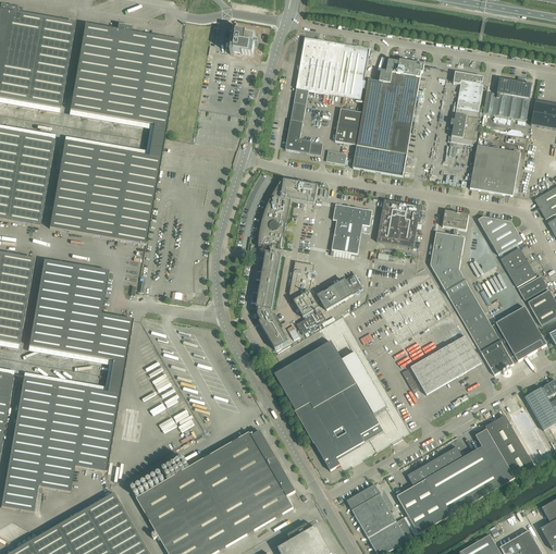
[(0,96),(59,107),(74,21),(21,12),(22,7),(0,2),(0,96)]
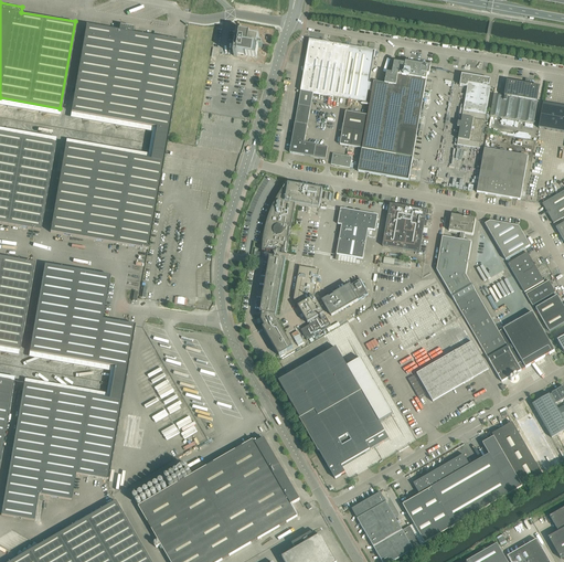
[(118,29),(85,23),(70,110),(155,125),(149,157),(64,142),(49,230),(147,247),(166,139),(183,40),(131,31),(132,25),(125,24),(119,23),(118,29)]
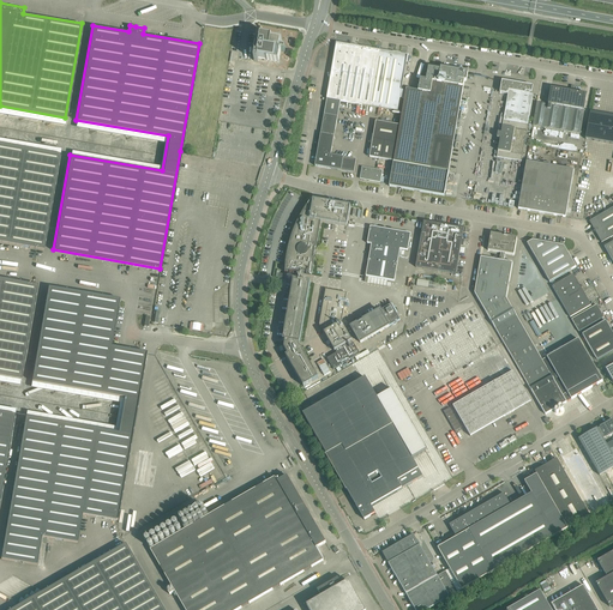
[(258,46),(256,44),(253,58),(257,59),(257,55),(260,56),(262,58),(263,58),(263,56),(266,56),(266,59),(277,60),(280,49),(283,49),(284,47),(278,46),(280,40),(270,37),(271,35),(259,32),(257,43),(259,43),(258,46)]
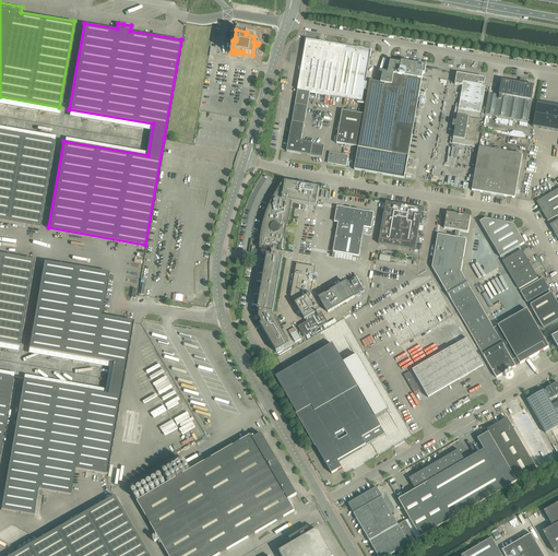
[(305,36),(296,87),(309,90),(360,98),(363,86),(367,87),(368,81),(365,80),(370,48),(305,36)]
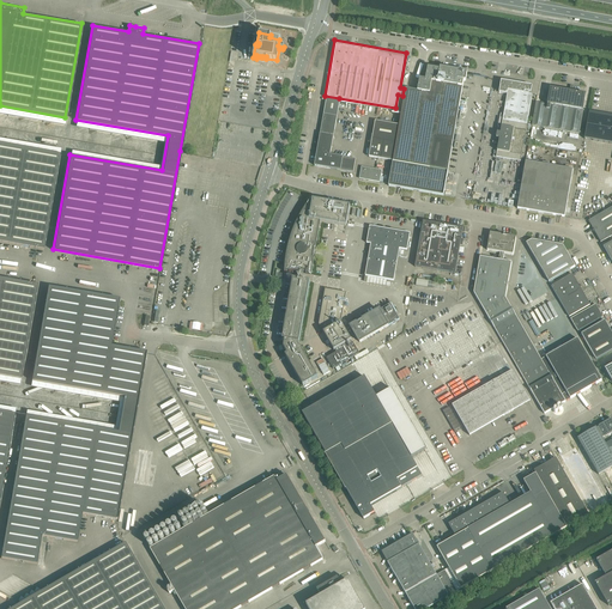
[(398,122),(392,158),(387,183),(442,193),(461,84),(462,80),(462,78),(465,79),(466,69),(438,65),(438,67),(426,65),(424,77),(418,75),(416,89),(405,86),(404,89),(403,96),(398,122)]
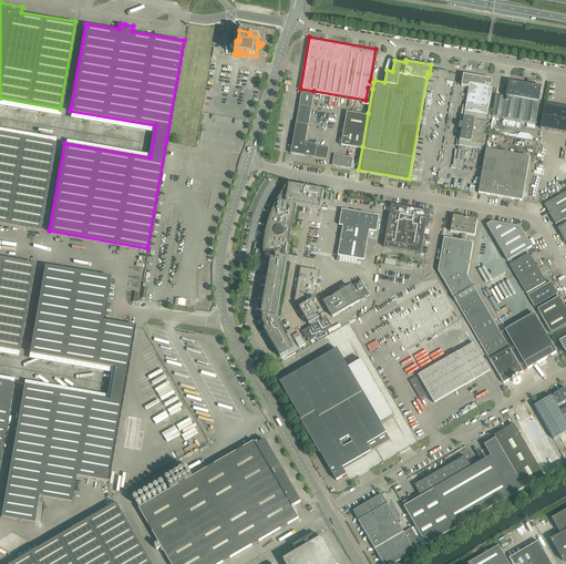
[(462,72),(462,75),(461,80),(461,83),(467,84),(463,110),(462,121),(459,120),(458,125),(461,125),(458,143),(481,147),(491,85),(487,84),(487,83),(490,83),(491,77),(489,77),(462,72)]
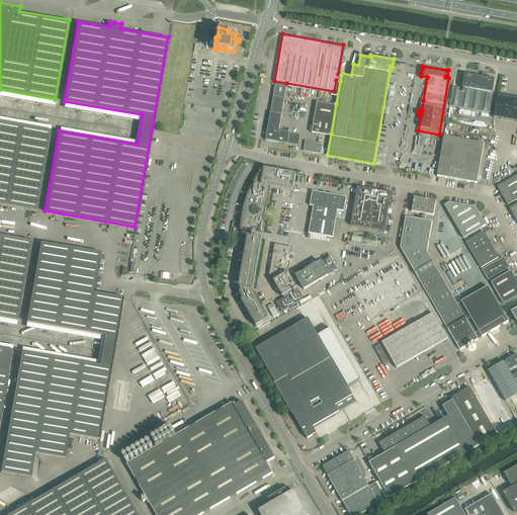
[(463,72),(461,86),(451,84),(448,104),(488,111),(492,91),(494,77),(463,72)]
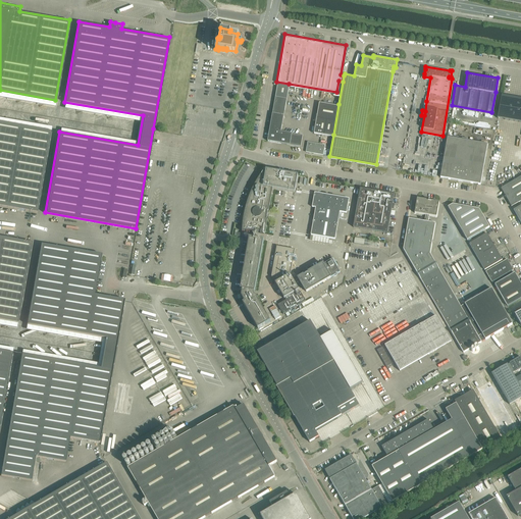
[(276,82),(274,95),(266,139),(300,145),(302,134),(280,130),(289,84),(276,82)]
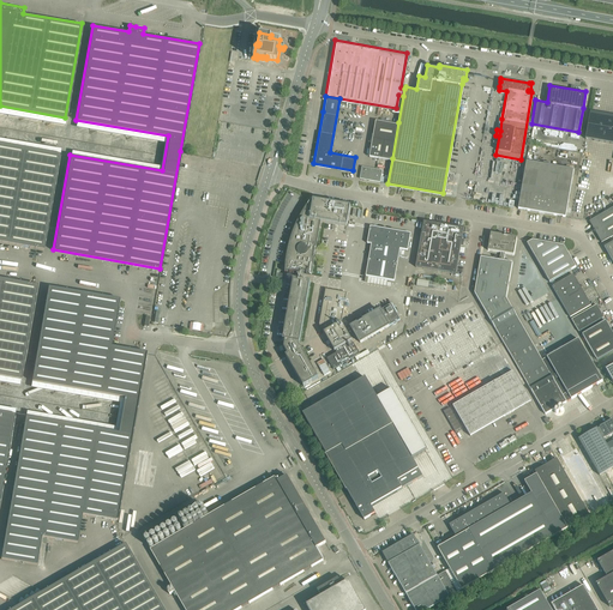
[(612,113),(589,109),(584,137),(612,140),(612,113)]
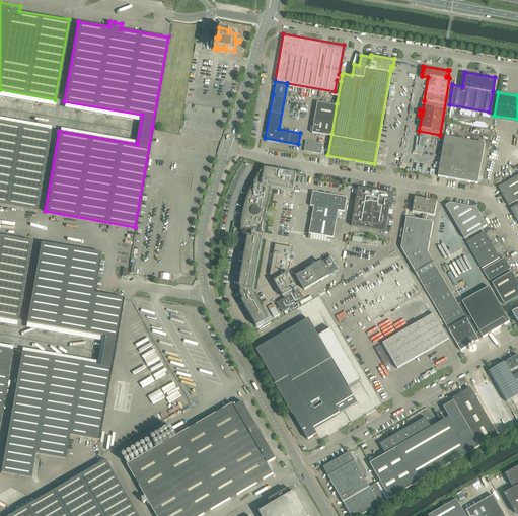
[(311,131),(331,134),(337,103),(316,100),(311,131)]
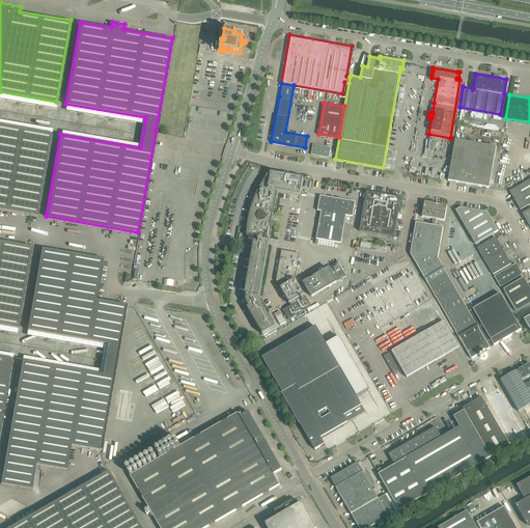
[(51,132),(0,122),(0,207),(37,215),(51,132)]
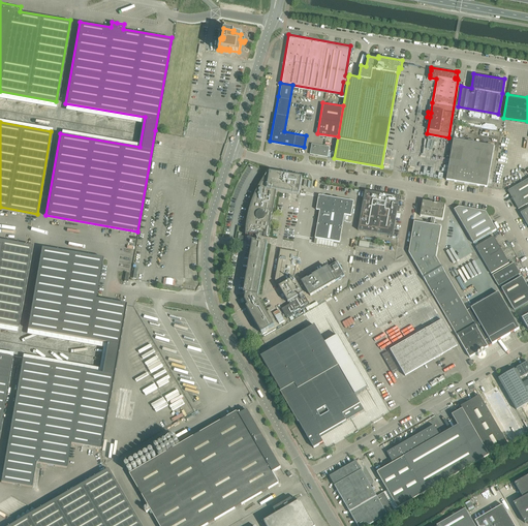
[(445,178),(463,181),(486,185),(493,144),(453,136),(445,178)]
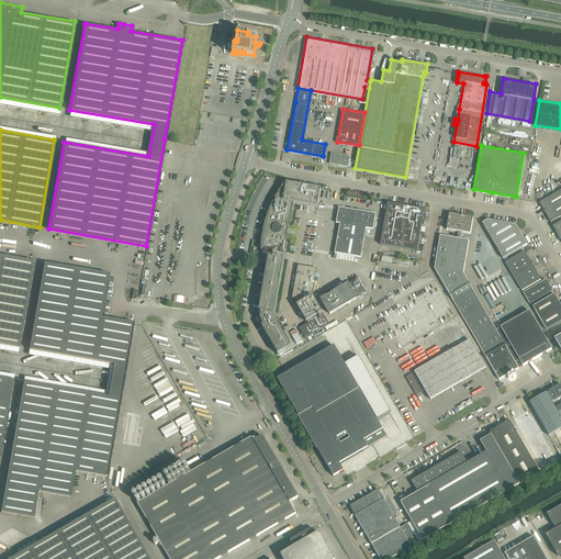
[(331,151),(328,161),(347,165),(348,154),(331,151)]
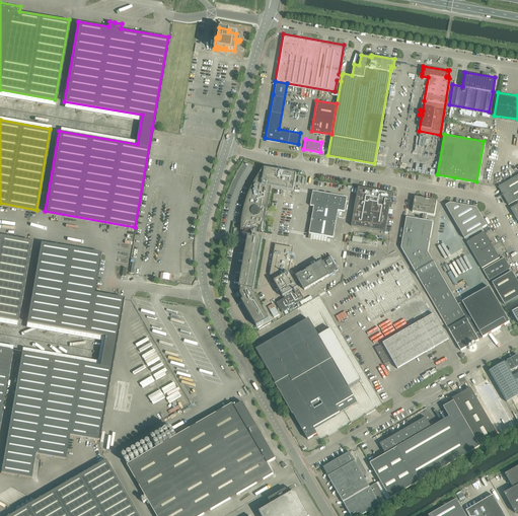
[(250,185),(249,187),(248,189),(247,192),(246,195),(245,197),(245,200),(244,202),(243,204),(242,207),(242,210),(241,213),(241,215),(241,218),(240,220),(240,223),(240,225),(240,228),(251,227),(251,226),(253,226),(252,228),(263,230),(265,216),(264,216),(265,208),(266,208),(267,208),(270,186),(292,190),(295,172),(264,166),(264,168),(262,167),(260,169),(259,171),(257,173),(255,176),(253,179),(252,181),(250,185)]
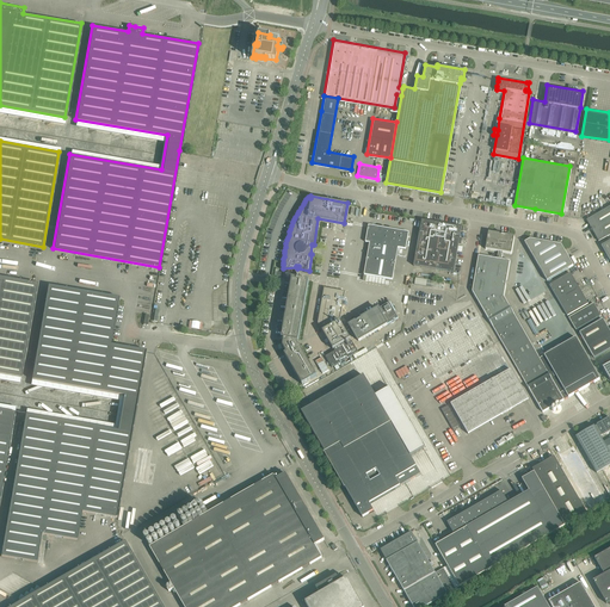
[(609,203),(585,217),(598,239),(609,231),(609,203)]
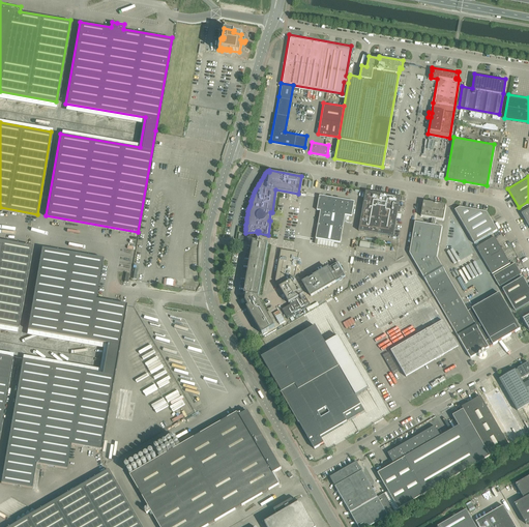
[(364,188),(358,229),(392,235),(400,195),(364,188)]
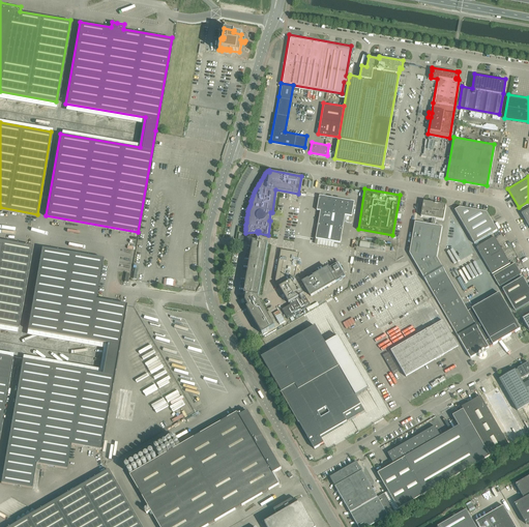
[(353,200),(321,194),(319,194),(316,208),(320,208),(315,236),(340,240),(344,212),(351,214),(353,200)]
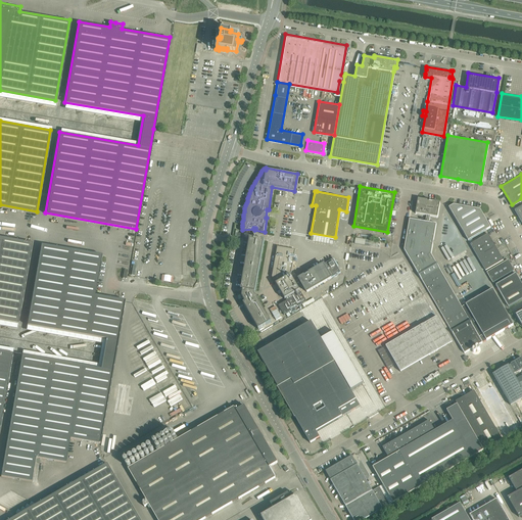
[(409,217),(404,247),(464,350),(512,323),(491,287),(461,304),(430,252),(435,222),(428,220),(429,214),(436,215),(439,200),(417,196),(415,211),(426,214),(424,220),(409,217)]
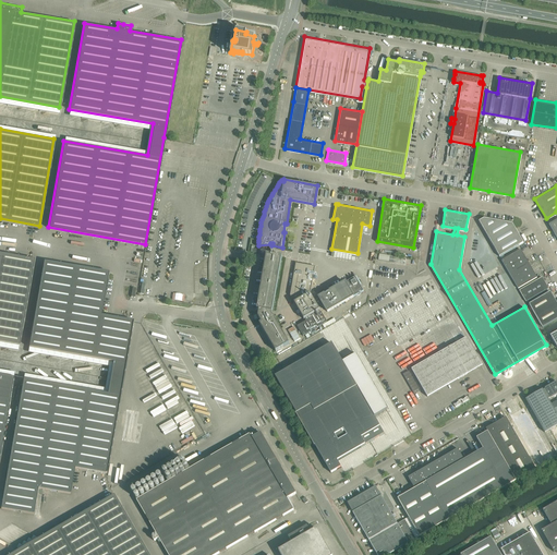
[(483,216),(477,219),(498,254),(522,240),(511,221),(483,216)]
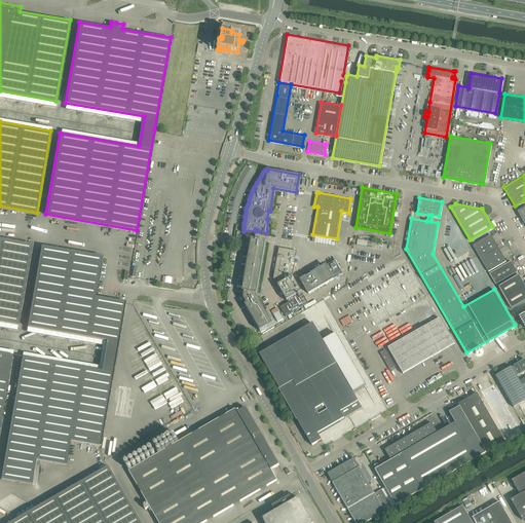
[(472,244),(480,257),(497,247),(490,233),(472,244)]
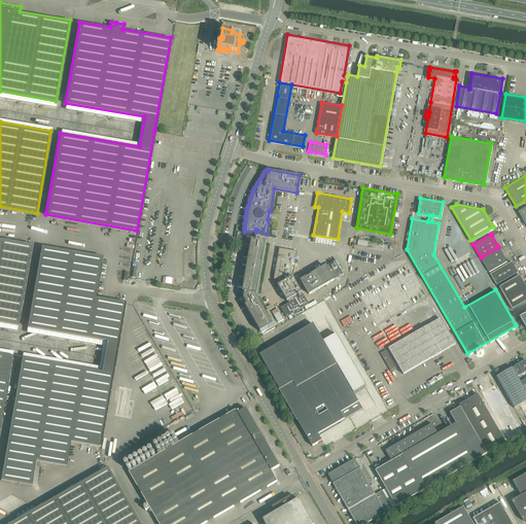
[(31,243),(0,237),(0,320),(18,324),(31,243)]
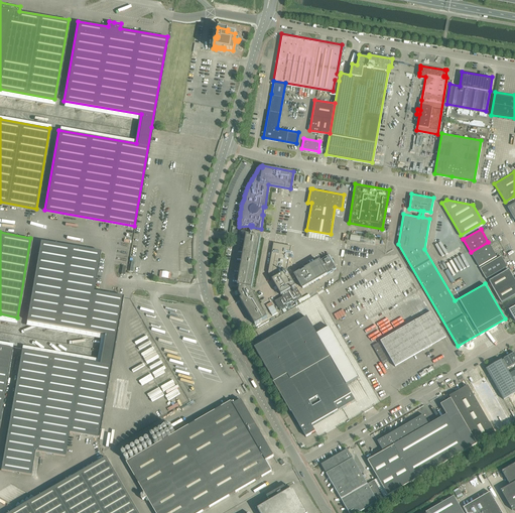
[(260,235),(253,234),(245,232),(245,234),(242,250),(237,283),(239,284),(238,290),(241,296),(239,297),(252,321),(254,323),(266,315),(252,289),(251,289),(250,286),(251,286),(257,253),(260,235)]
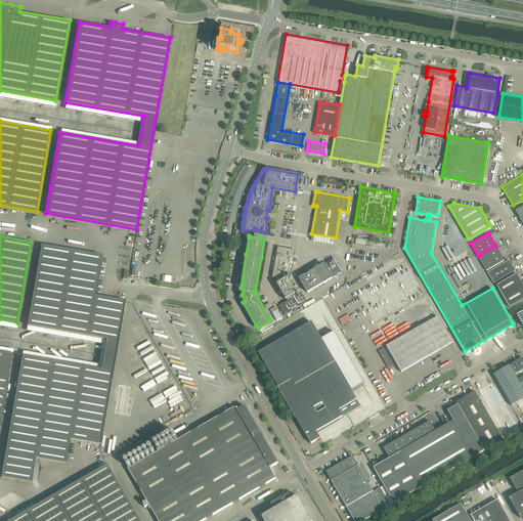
[(40,243),(31,299),(27,323),(105,338),(118,340),(124,300),(124,299),(117,298),(94,294),(101,254),(40,243)]
